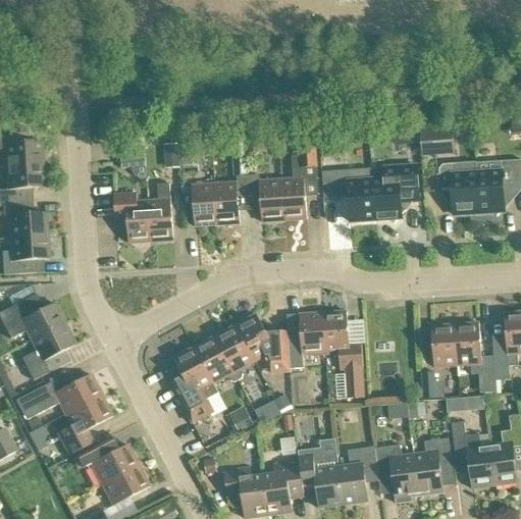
[(520,120),(510,121),(510,133),(520,132),(520,120)]
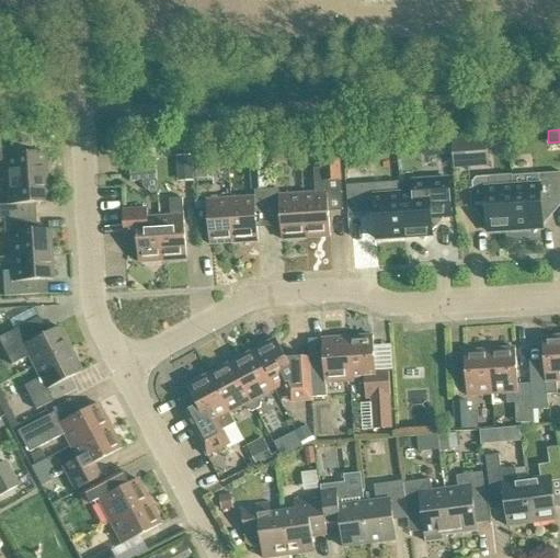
[(463,137),(464,166),(488,164),(486,136),(463,137)]
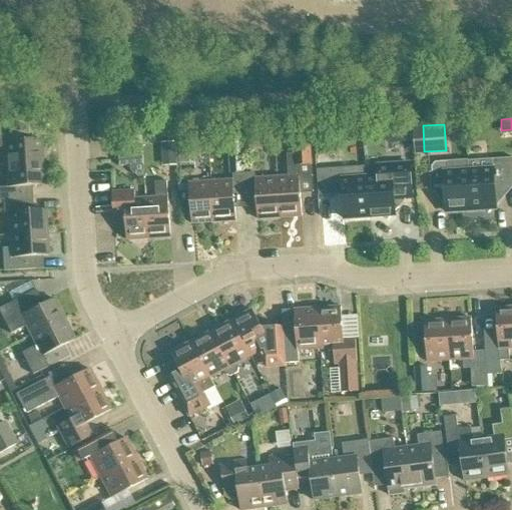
[(412,125),(388,127),(389,140),(413,139),(412,125)]
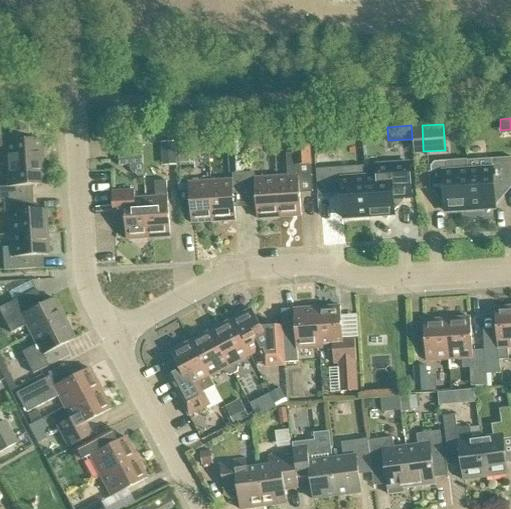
[(0,140),(2,140),(4,163),(40,160),(39,137),(27,138),(26,126),(0,127),(0,140)]
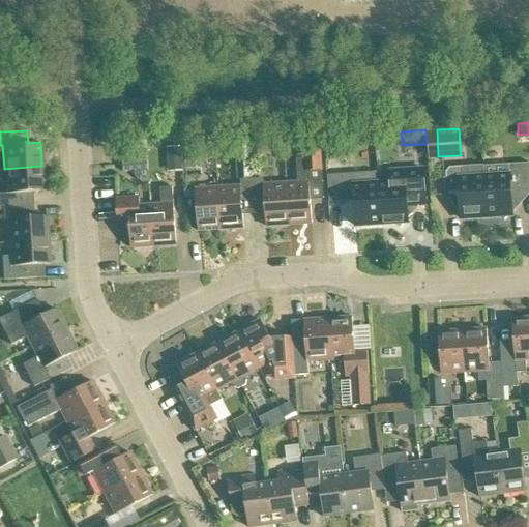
[(286,182),(288,224),(311,222),(307,170),(322,169),(320,134),(301,135),(303,157),(295,158),(297,181),(286,182)]
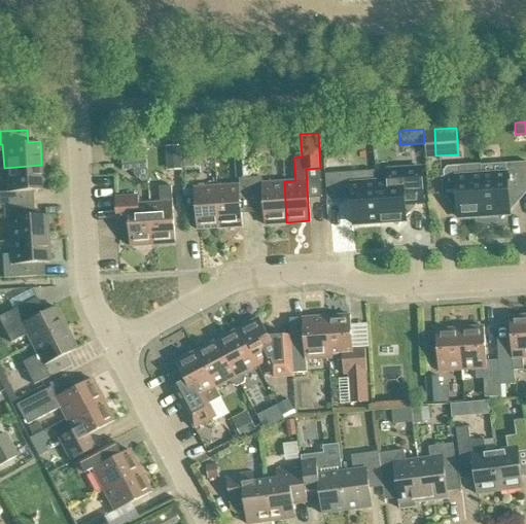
[(290,134),(281,134),(281,136),(282,144),(290,143),(290,136),(290,134)]
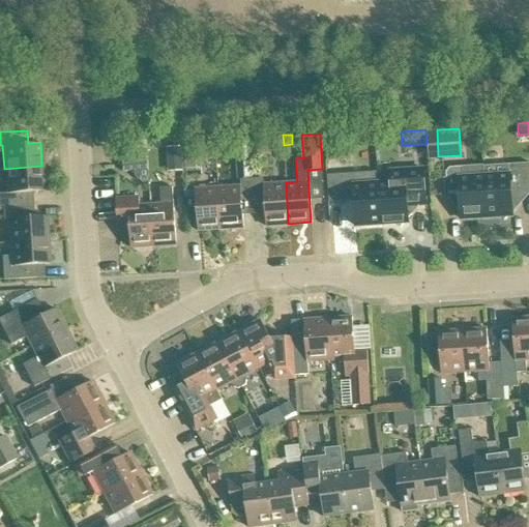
[(341,159),(340,139),(323,141),(324,162),(341,159)]
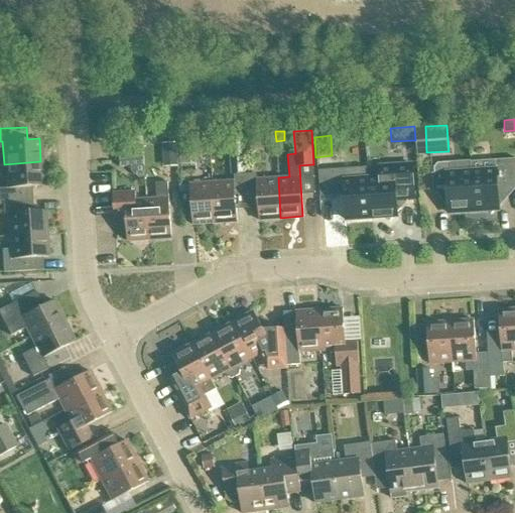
[(253,136),(243,137),(244,149),(254,148),(253,136)]
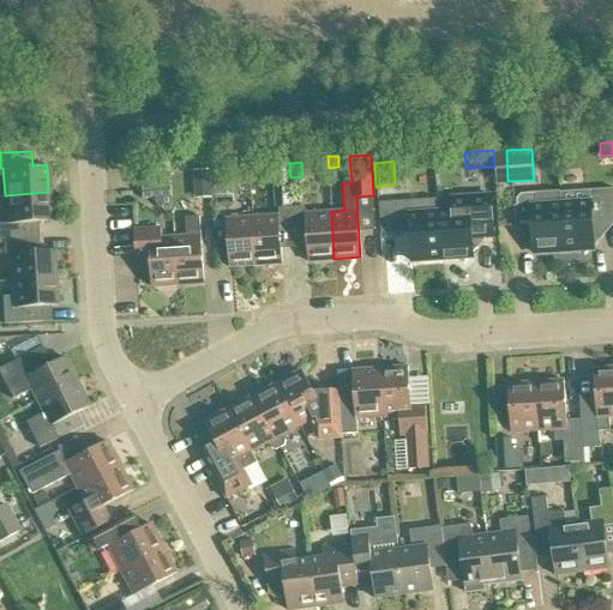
[(211,183),(247,181),(246,165),(210,168),(211,183)]
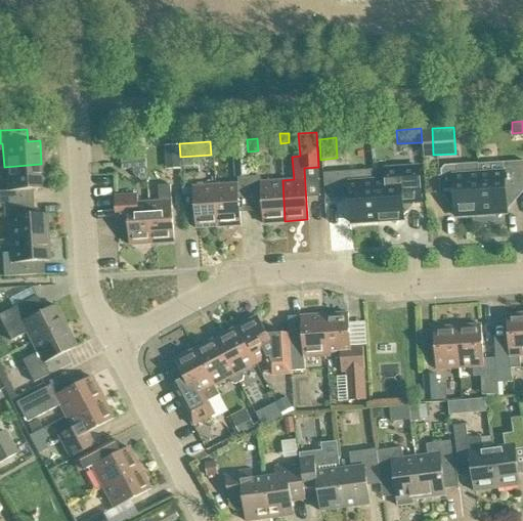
[(165,165),(178,164),(176,144),(163,145),(165,165)]
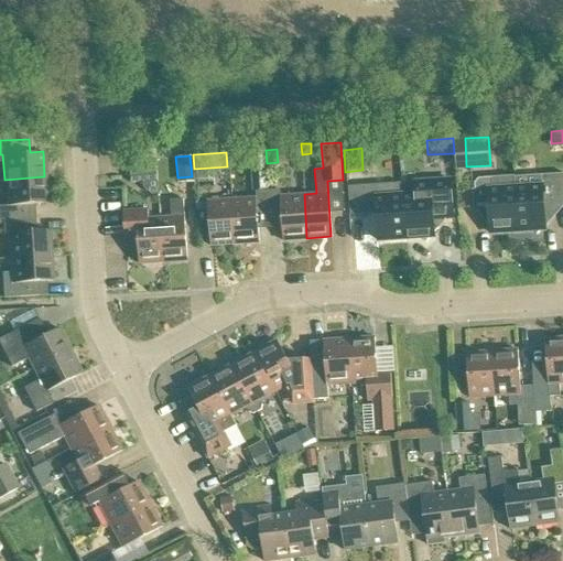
[(129,159),(131,181),(153,179),(151,157),(129,159)]
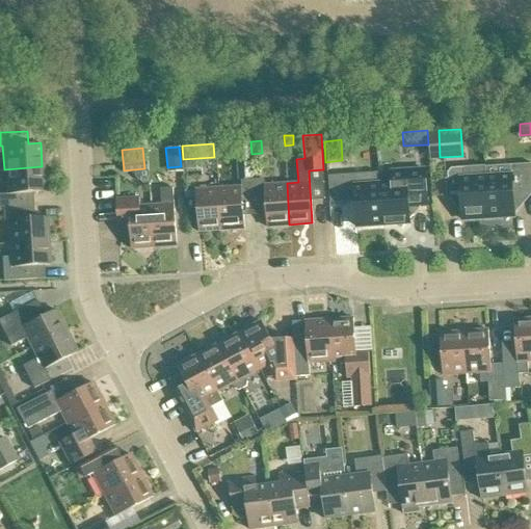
[(237,160),(238,178),(250,177),(249,159),(237,160)]
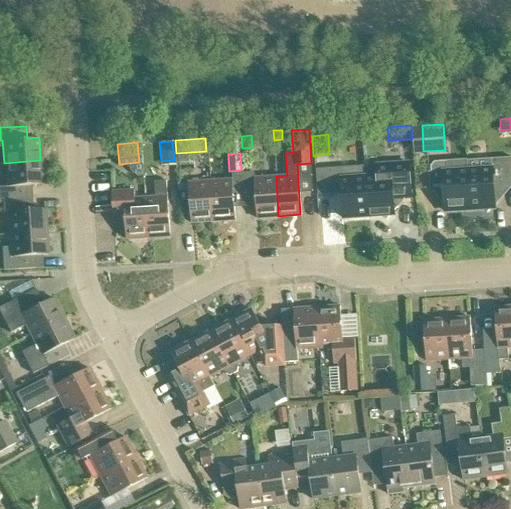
[(494,203),(498,199),(493,195),(493,192),(500,183),(510,182),(510,156),(500,157),(466,159),(467,169),(469,209),(482,208),(486,211),(490,207),(494,207),(494,203)]
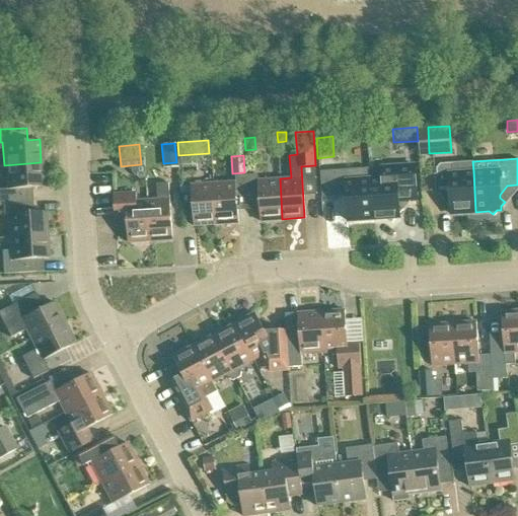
[(449,199),(450,213),(475,212),(473,171),(472,161),(438,163),(435,168),(435,174),(434,174),(435,191),(440,191),(449,199)]
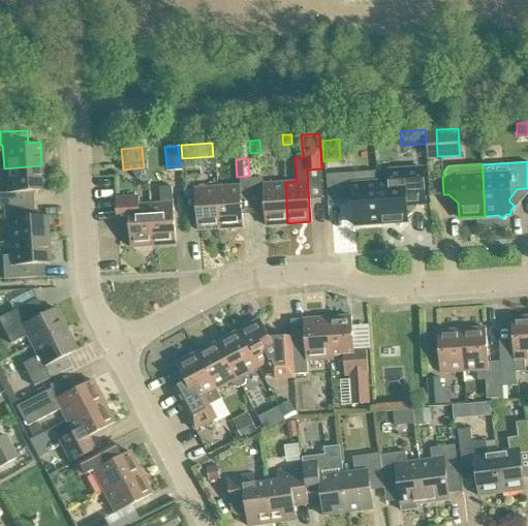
[(43,189),(41,165),(4,168),(5,191),(0,191),(0,205),(1,205),(31,203),(31,190),(43,189)]
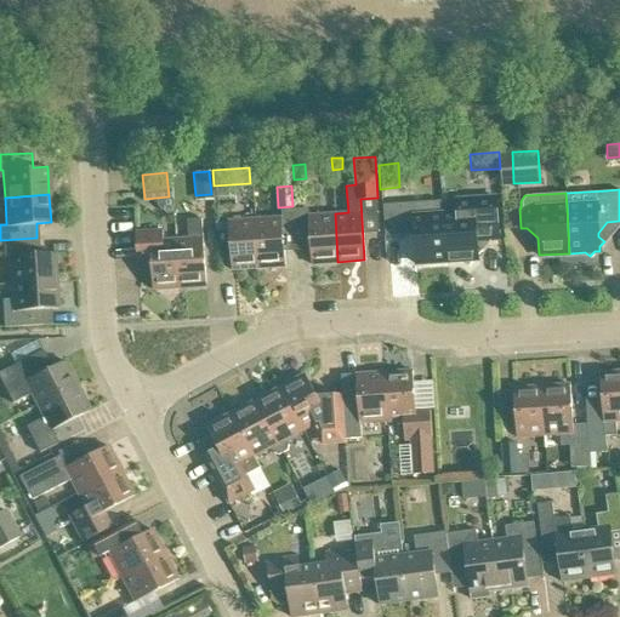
[(467,211),(441,212),(444,261),(462,260),(468,264),(473,260),(477,258),(477,255),(482,249),(477,244),(476,234),(485,234),(485,239),(499,238),(496,195),(467,198),(467,211)]
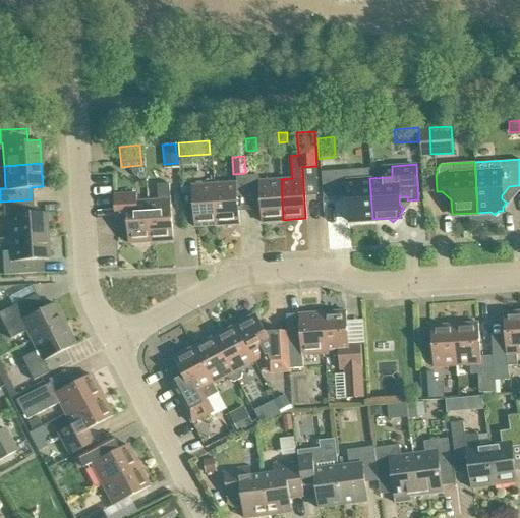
[(349,221),(372,219),(369,178),(368,167),(334,170),(336,197),(347,196),(349,221)]
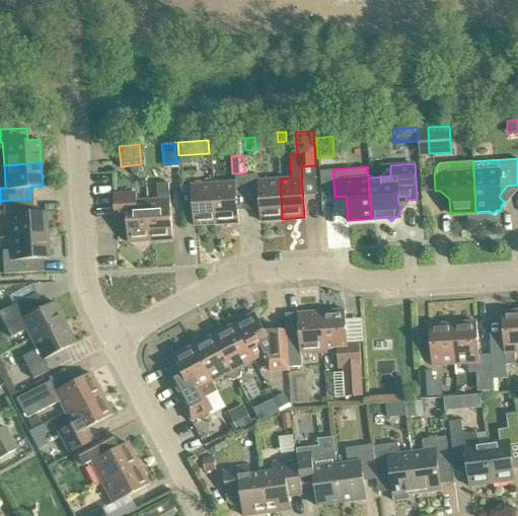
[(260,220),(282,219),(280,178),(257,179),(260,220)]
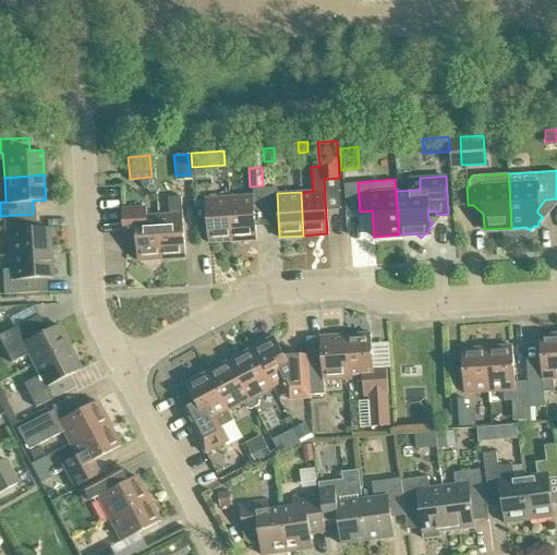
[(184,256),(182,213),(181,195),(167,195),(168,214),(158,214),(161,257),(184,256)]
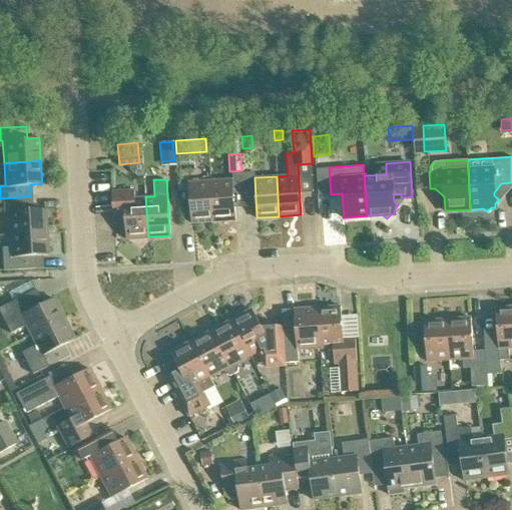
[(210,180),(213,220),(234,218),(232,179),(210,180)]
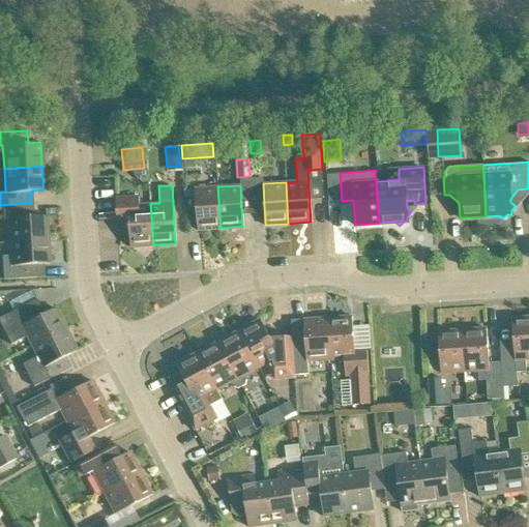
[(198,230),(221,228),(217,186),(195,188),(198,230)]
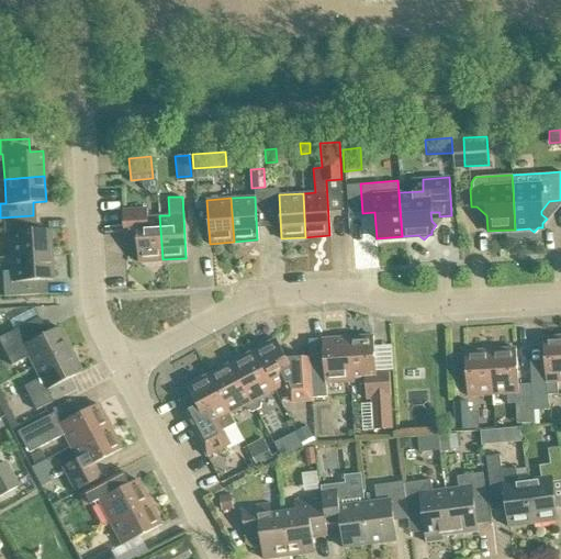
[(147,208),(122,209),(124,237),(136,236),(138,261),(163,259),(159,215),(147,216),(147,208)]
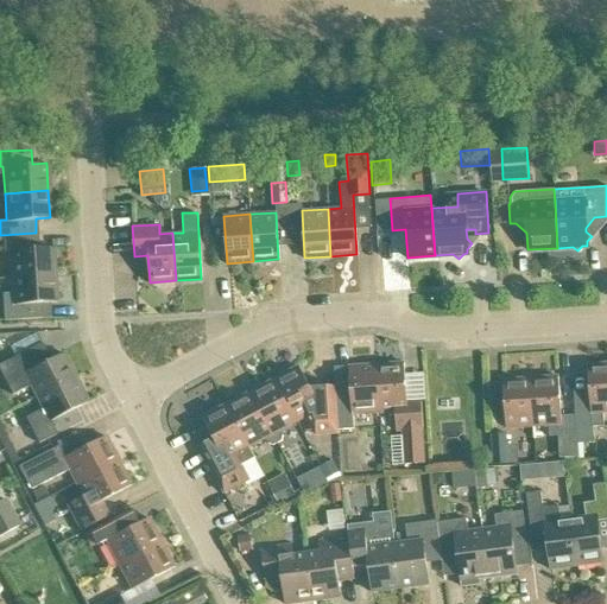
[(210,224),(202,224),(203,236),(212,235),(210,224)]
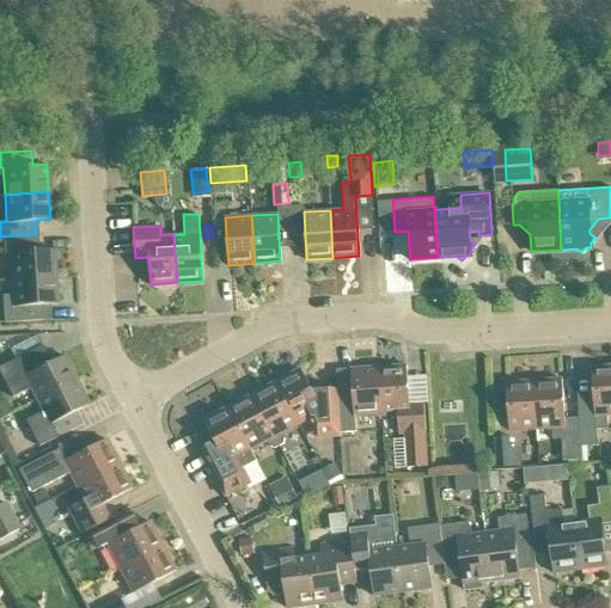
[(37,250),(36,234),(1,237),(2,252),(8,251),(10,278),(54,276),(52,249),(37,250)]
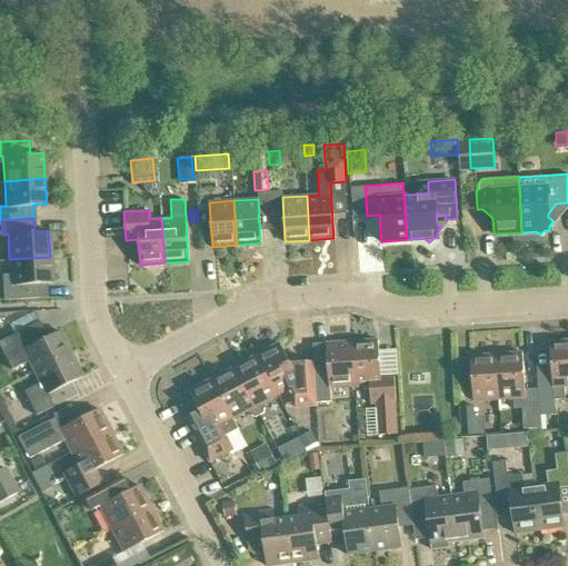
[(50,257),(9,259),(10,272),(1,274),(2,299),(39,297),(38,283),(51,283),(50,257)]
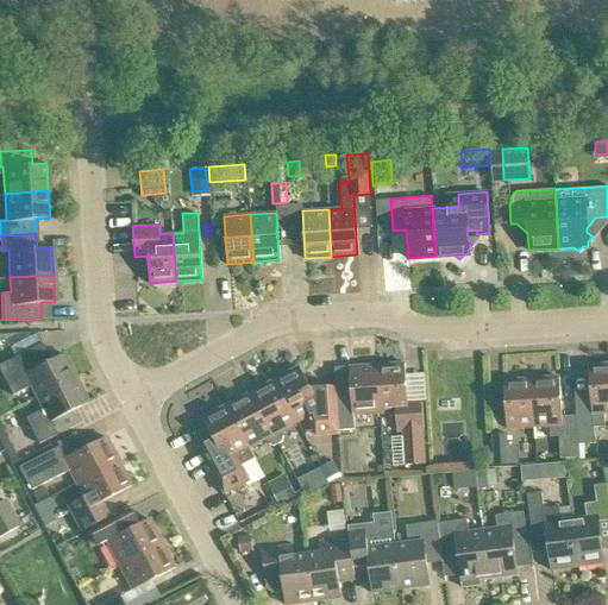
[(49,389),(74,377),(62,352),(49,359),(41,344),(0,364),(0,372),(11,395),(30,386),(35,396),(49,389)]
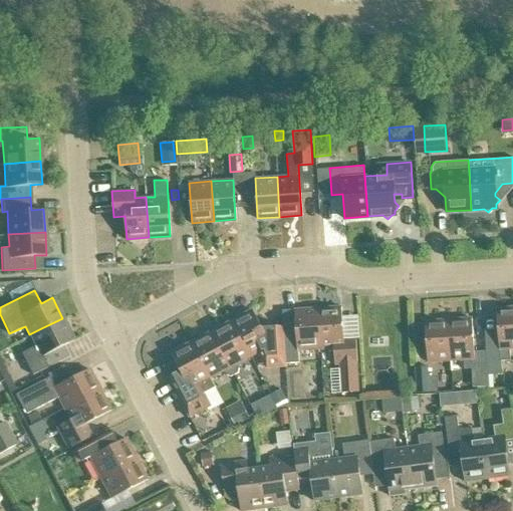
[(333,347),(334,363),(339,363),(341,392),(357,391),(355,361),(356,361),(355,337),(343,338),(341,306),(317,307),(320,347),(333,347)]
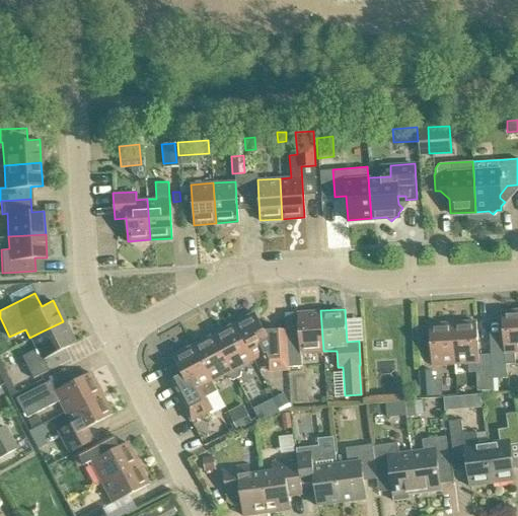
[(517,350),(517,309),(501,311),(503,344),(490,345),(491,365),(492,365),(493,377),(506,376),(505,363),(514,363),(514,351),(517,350)]
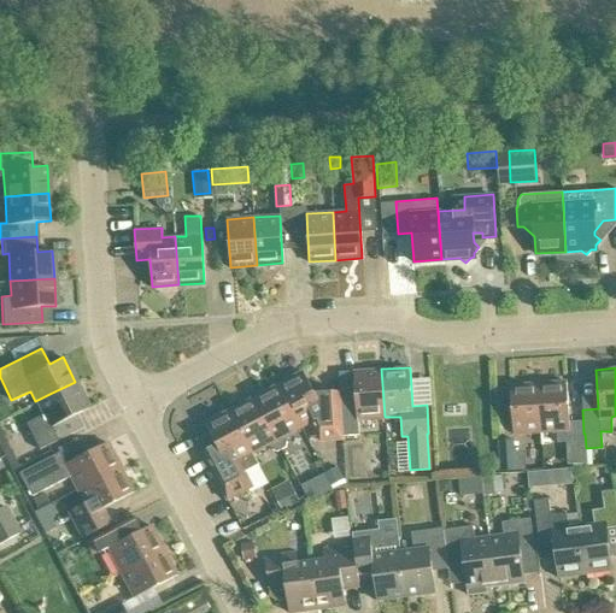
[(357,419),(385,417),(381,369),(353,371),(355,393),(340,394),(342,435),(358,434),(357,419)]
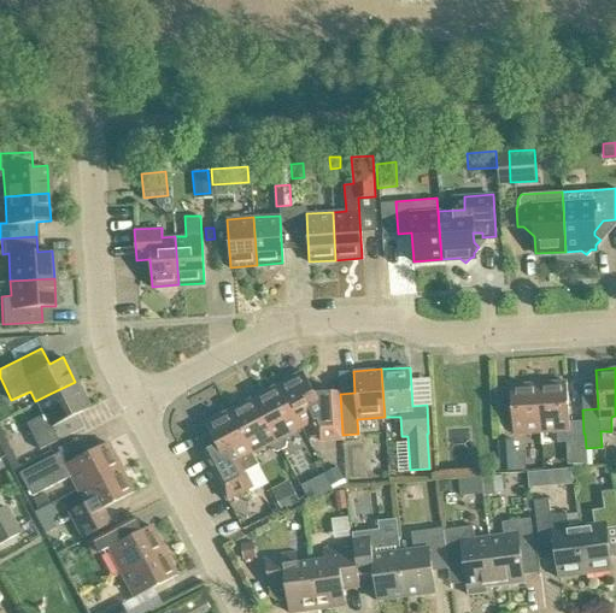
[(338,435),(335,411),(334,389),(314,390),(303,371),(277,384),(300,426),(314,419),(322,436),(338,435)]
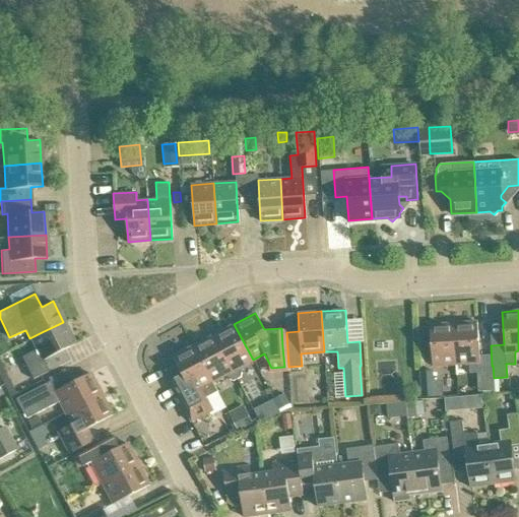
[(453,323),(456,364),(479,362),(476,321),(453,323)]
